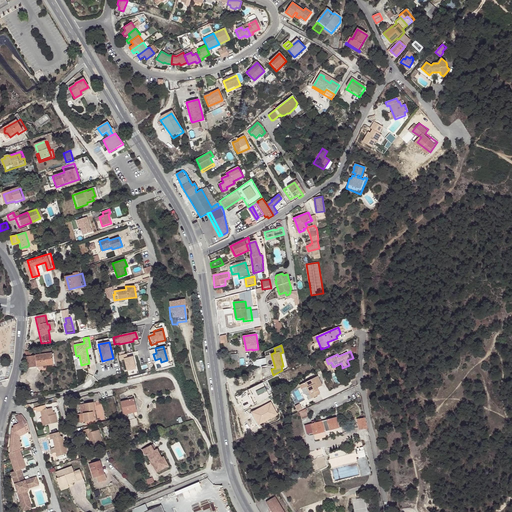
[(53,363),(52,354),(27,357),(28,368),(46,366),(46,364),(53,363)]
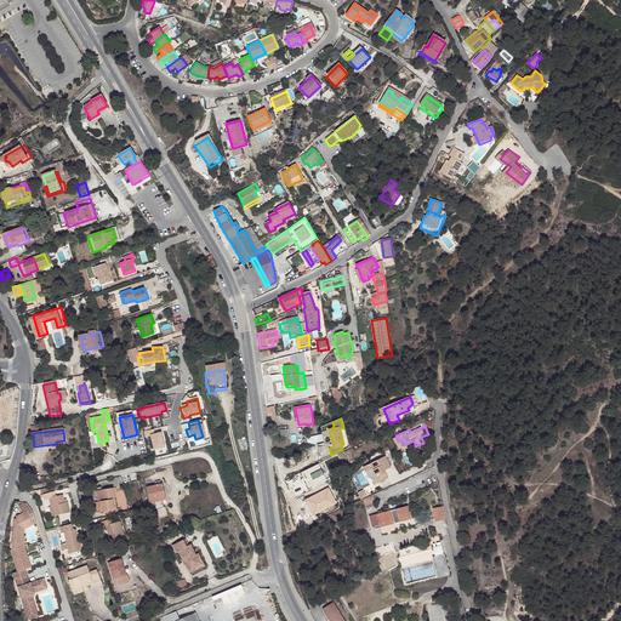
[(58,443),(66,443),(67,443),(66,429),(63,429),(64,440),(56,442),(56,444),(58,443)]
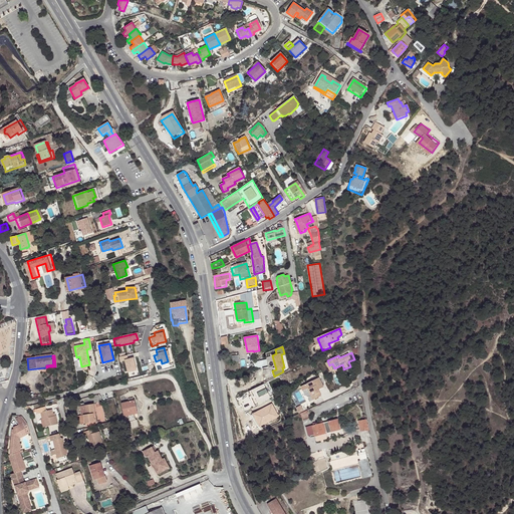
[(125,355),(117,357),(118,361),(123,360),(125,371),(136,369),(133,358),(126,359),(125,355)]
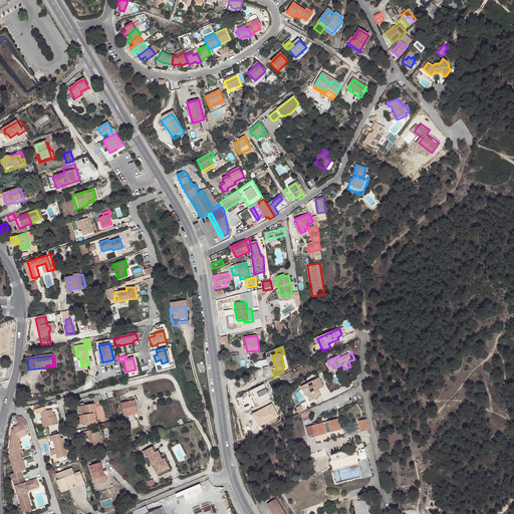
[(314,399),(322,395),(319,389),(324,387),(320,376),(302,384),(304,390),(310,387),(313,394),(312,395),(314,399)]
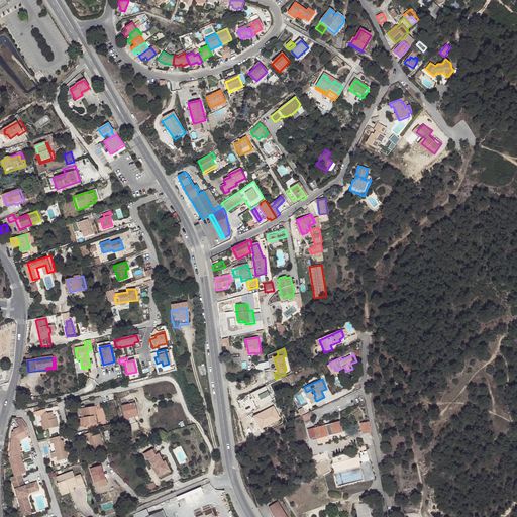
[(265,386),(249,394),(256,408),(272,399),(265,386)]
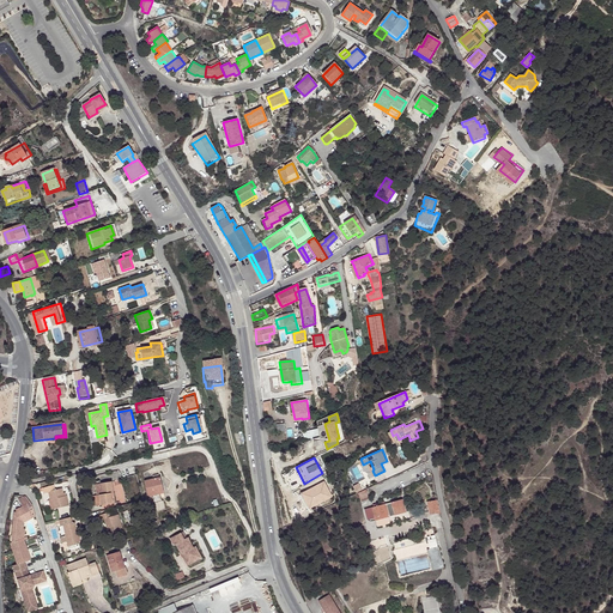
[(162,490),(165,489),(163,478),(147,481),(150,492),(151,497),(156,496),(159,511),(168,509),(165,501),(164,501),(162,490)]
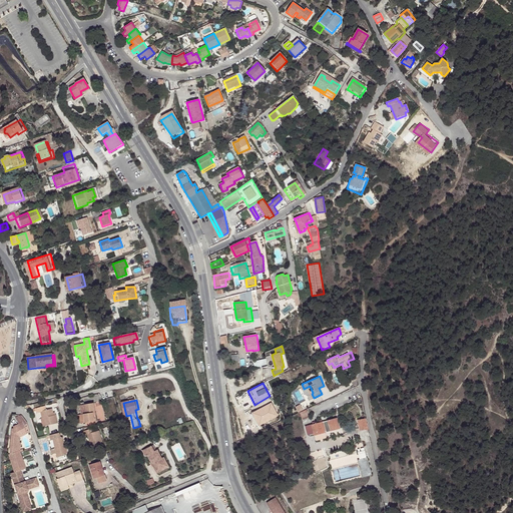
[(85,423),(95,421),(94,413),(96,412),(95,402),(85,403),(86,414),(84,414),(85,423)]
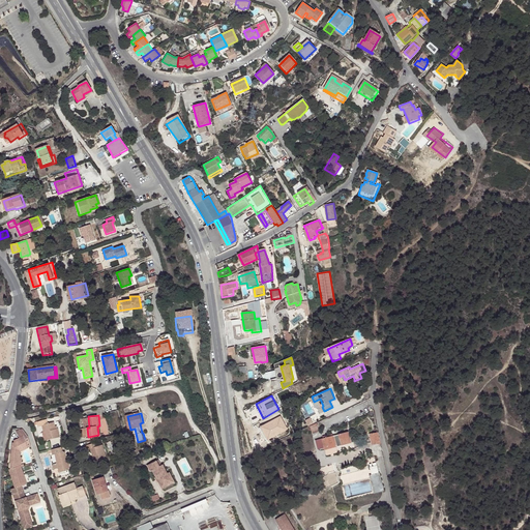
[(281,416),(259,429),(265,441),(287,430),(281,416)]
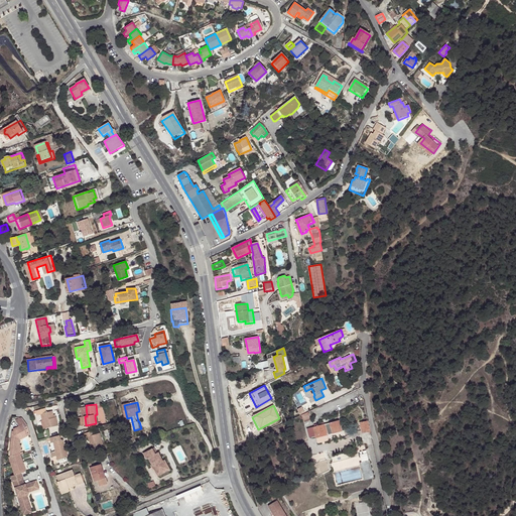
[(46,413),(44,408),(36,411),(37,415),(40,415),(42,421),(40,422),(42,430),(46,429),(57,426),(55,417),(53,418),(51,411),(46,413)]
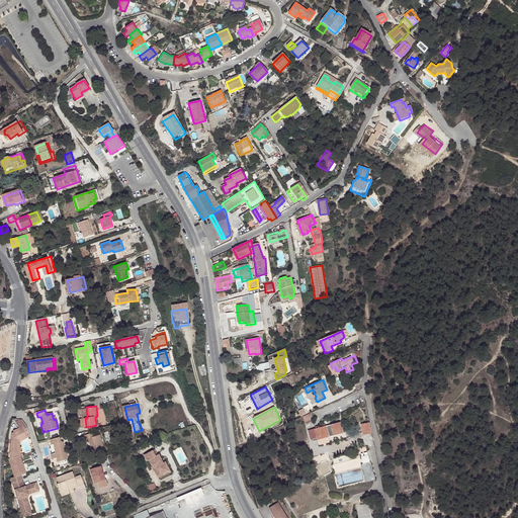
[(13,428),(14,430),(24,427),(25,429),(27,428),(22,420),(14,419),(18,426),(13,428)]
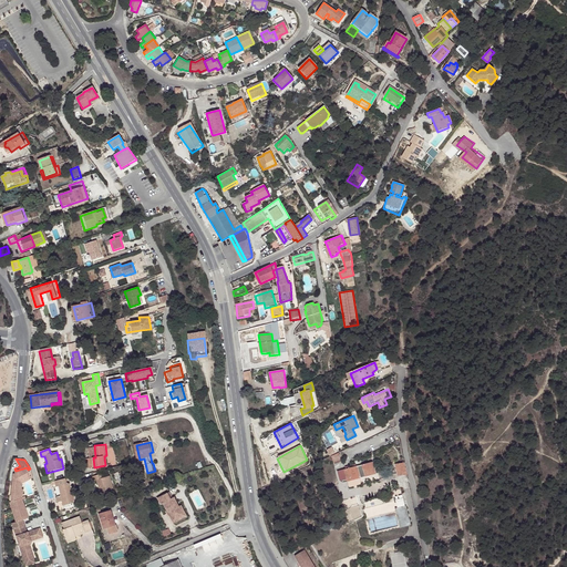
[(360,477),(377,473),(373,461),(340,470),(343,480),(348,478),(348,481),(349,481),(350,486),(362,483),(360,477)]
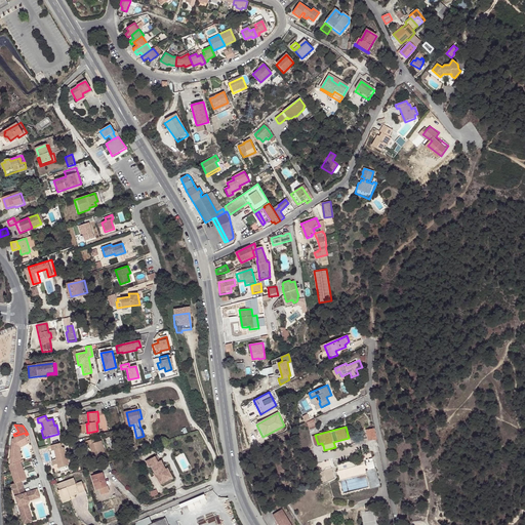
[(368,440),(377,439),(375,429),(367,430),(368,440)]
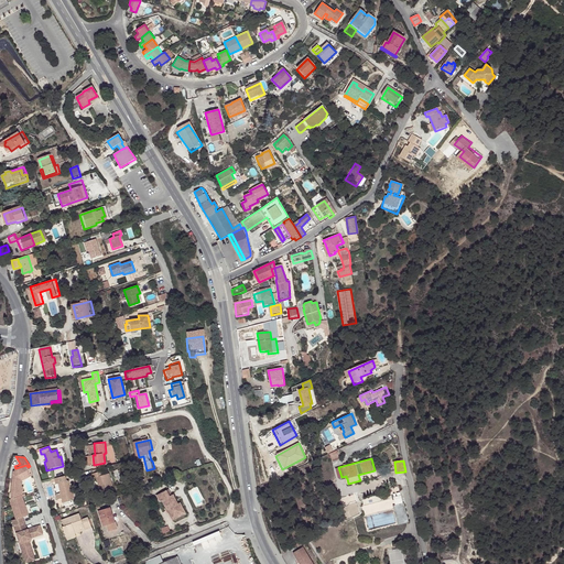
[(10,492),(22,494),(22,488),(20,488),(21,479),(25,477),(24,473),(30,470),(28,467),(26,465),(15,468),(13,469),(10,492)]
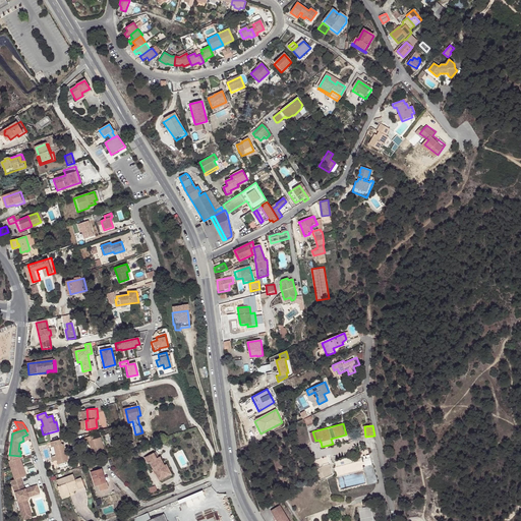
[(30,441),(27,435),(22,437),(23,441),(19,443),(18,451),(20,451),(20,456),(21,456),(22,450),(20,450),(21,444),(30,441)]
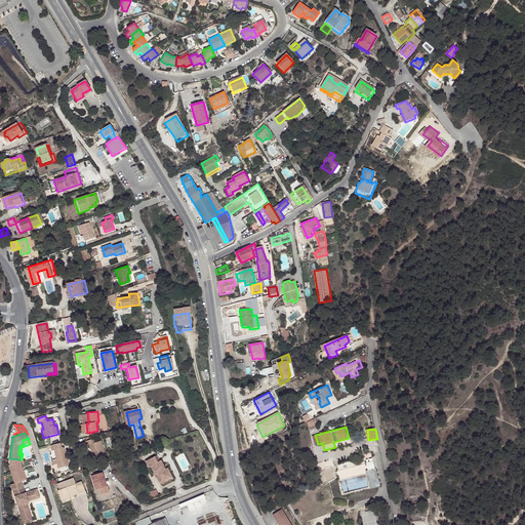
[(93,458),(105,454),(99,441),(94,443),(93,440),(84,443),(85,447),(88,446),(93,458)]
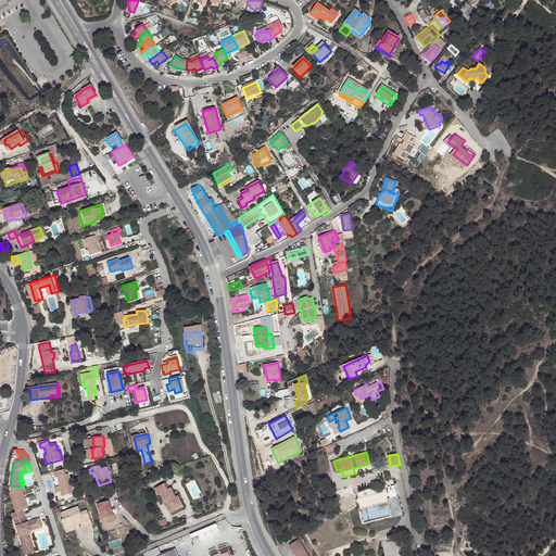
[(62,496),(73,493),(67,475),(65,476),(63,469),(52,472),(54,479),(57,478),(62,496)]
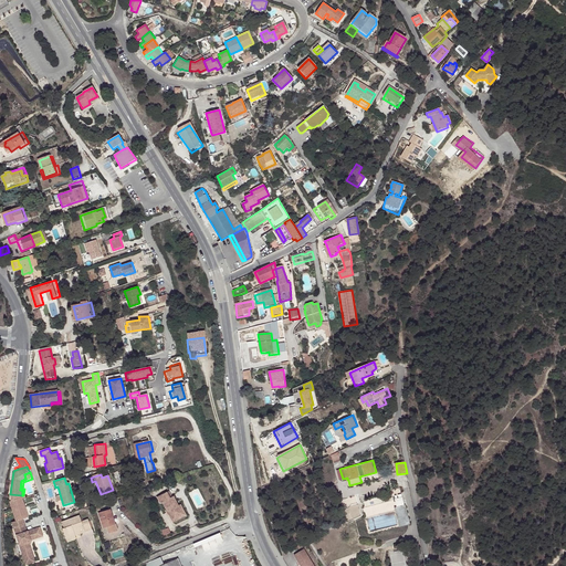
[(167,491),(156,495),(159,502),(161,501),(170,519),(181,513),(180,512),(181,511),(178,504),(174,494),(170,496),(167,491)]
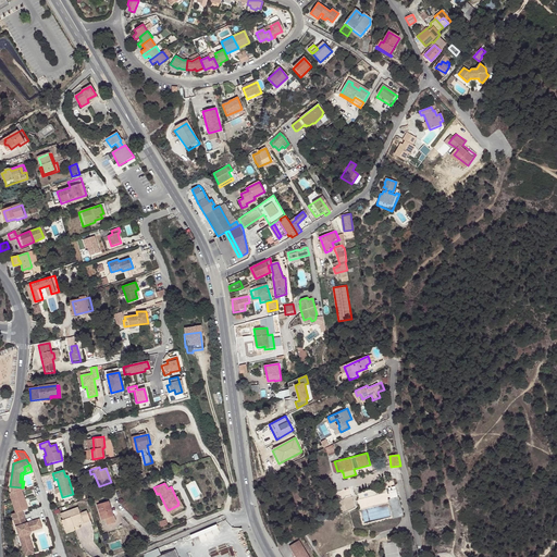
[(28,507),(22,487),(10,486),(10,489),(11,492),(17,490),(19,491),(21,490),(25,507),(23,507),(24,508),(28,507)]
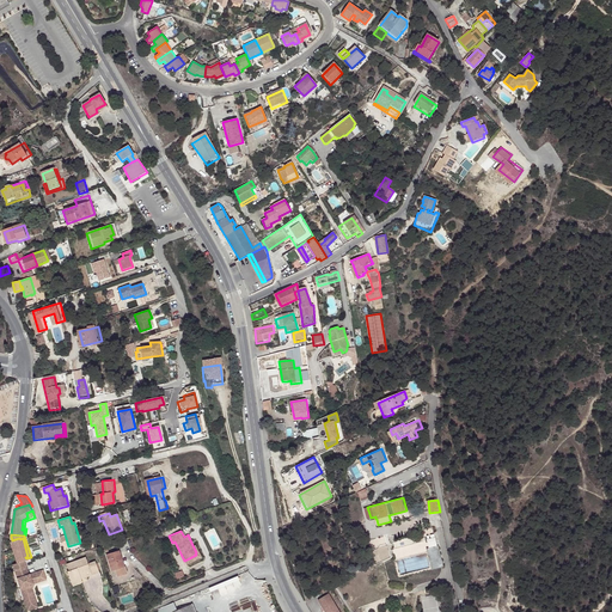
[(10,542),(17,562),(25,560),(26,558),(25,557),(28,557),(23,538),(20,539),(19,538),(12,540),(10,542)]
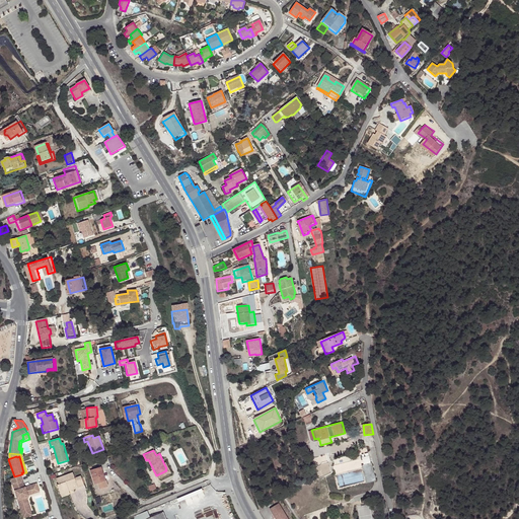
[(165,461),(163,462),(166,468),(165,469),(166,470),(156,475),(158,477),(170,471),(165,461)]
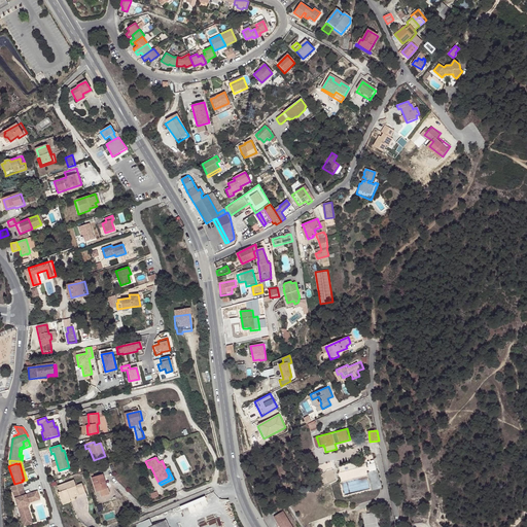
[(100,497),(108,494),(106,488),(105,489),(102,479),(103,479),(102,475),(92,478),(96,491),(98,491),(100,497)]
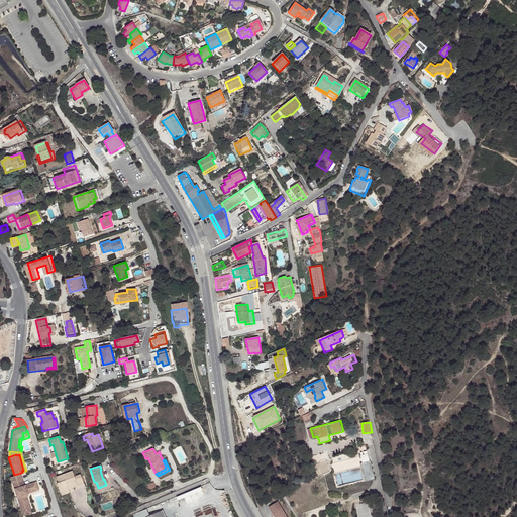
[(77,481),(79,486),(85,484),(82,475),(75,477),(74,471),(58,476),(59,482),(58,482),(61,492),(65,490),(64,487),(68,486),(68,484),(77,481)]
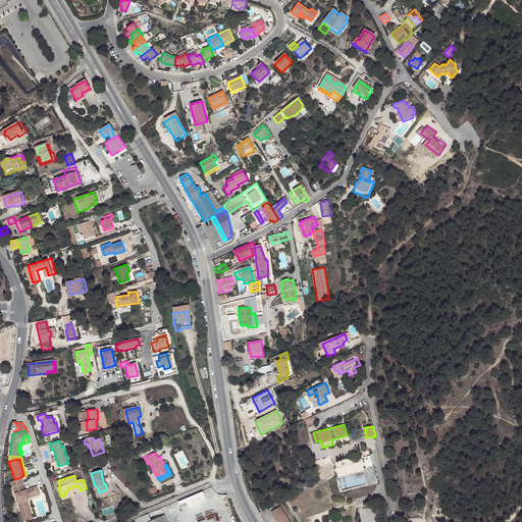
[(11,480),(12,486),(22,482),(21,477),(14,479),(11,480)]
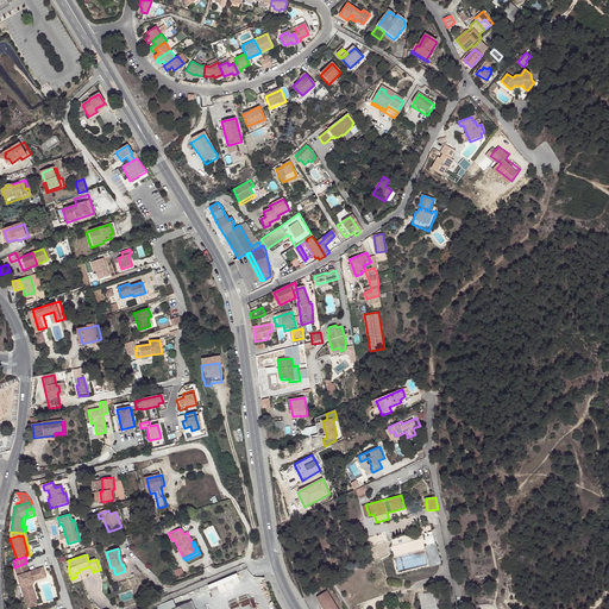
[(25,601),(26,606),(37,603),(31,584),(35,579),(45,576),(43,565),(36,567),(38,576),(27,579),(32,594),(30,595),(31,600),(25,601)]
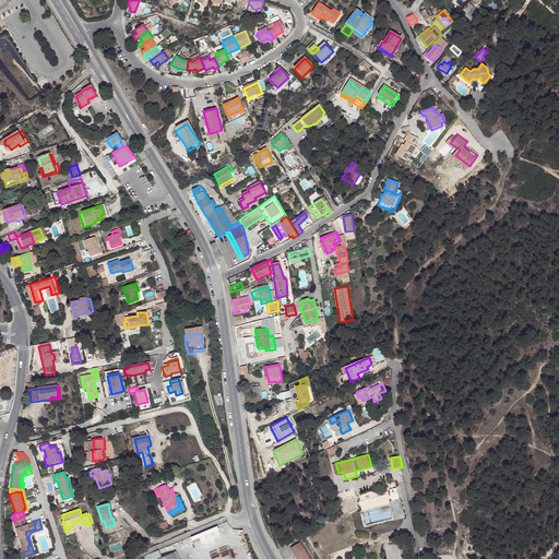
[(74,528),(85,525),(83,520),(73,523),(73,525),(69,526),(70,530),(66,532),(67,534),(75,532),(74,528)]
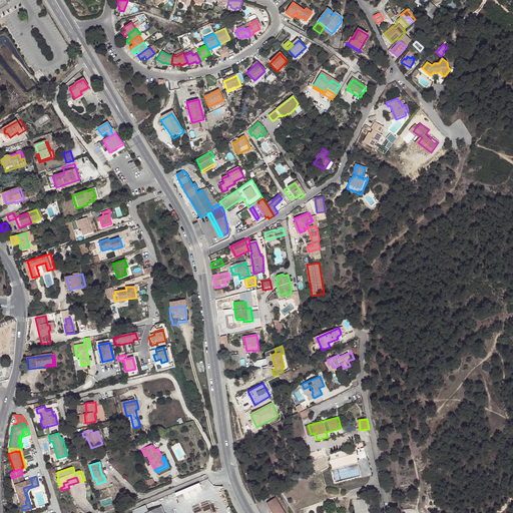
[(13,481),(21,506),(26,505),(25,501),(27,500),(23,488),(32,485),(30,478),(24,480),(18,482),(17,480),(13,481)]
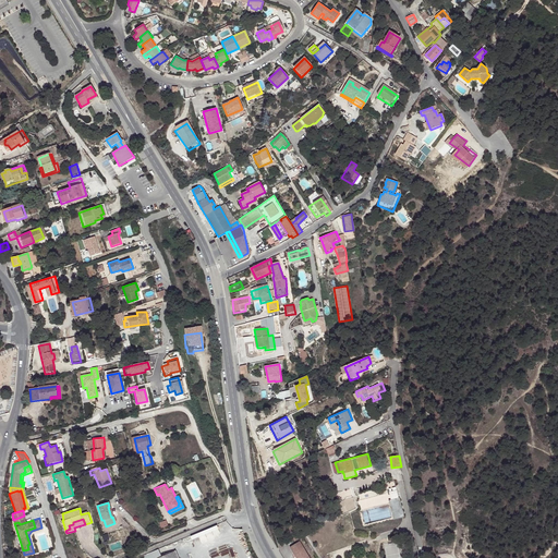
[(310,557),(300,542),(290,548),(295,557),(310,557)]
